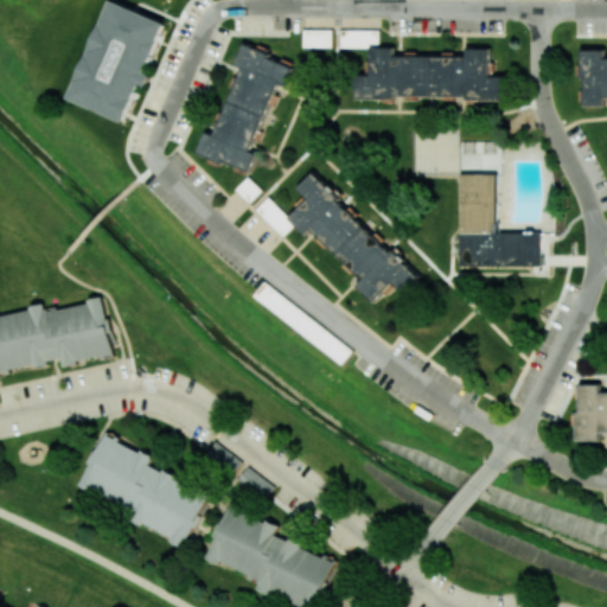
[(127,121),(140,85),(147,89),(153,74),(149,72),(167,21),(108,0),(72,101),(127,121)]
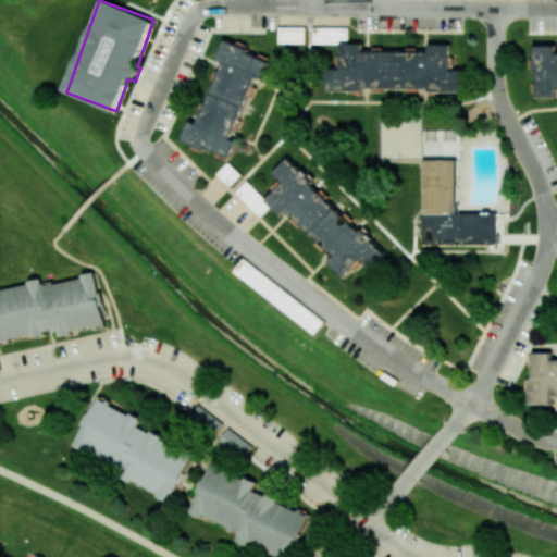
[(279,45),(305,44),(305,27),(279,27),(279,45)]
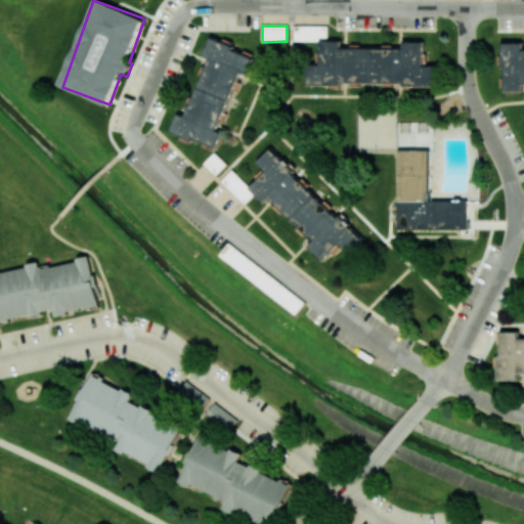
[(328,26),(295,26),(294,41),(328,41),(328,26)]
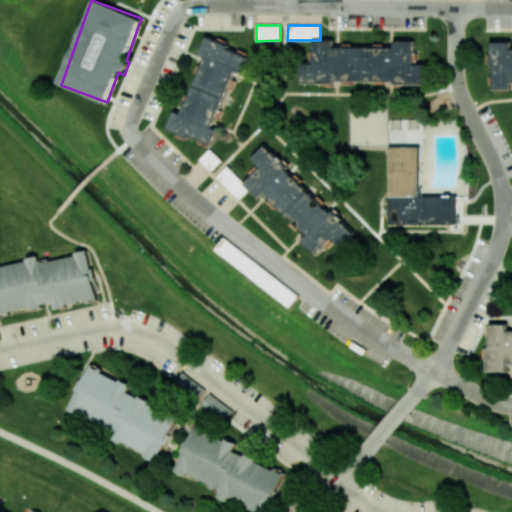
[(250,54),(206,38),(200,55),(203,56),(183,113),(174,110),(167,130),(212,145),(217,129),(213,127),(233,70),(243,74),(250,54)]
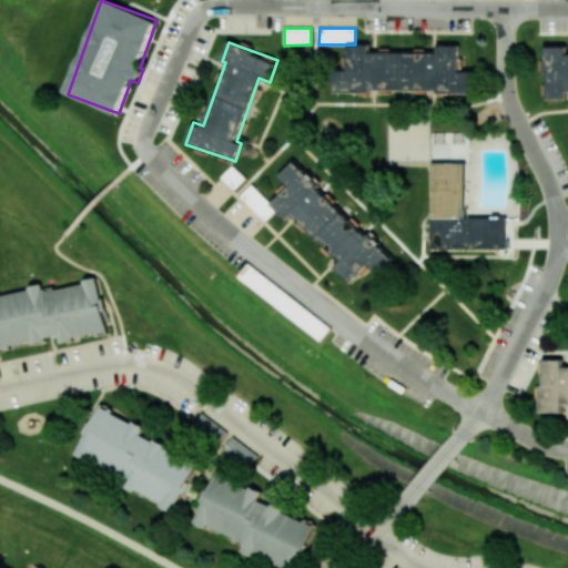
[(458,71),(458,46),(437,46),(437,53),(367,52),(367,44),(346,44),(346,70),(333,70),(333,92),(367,91),(367,88),(436,89),(436,92),(472,93),(473,72),(458,71)]
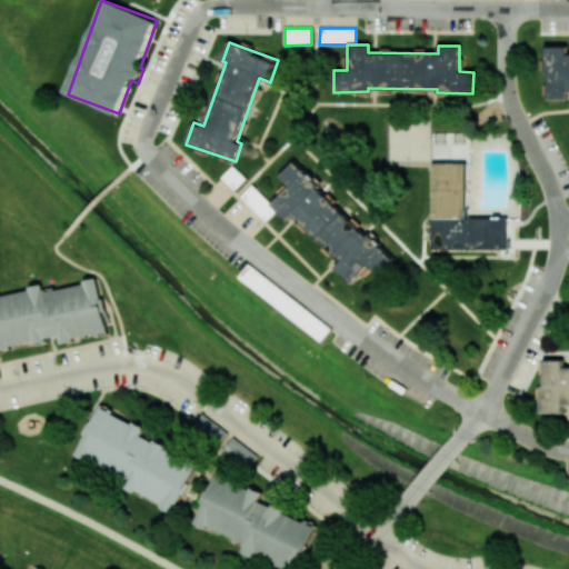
[(568,55),(567,56),(567,48),(546,48),(545,73),(547,98),(568,99),(568,91),(568,90),(568,55)]
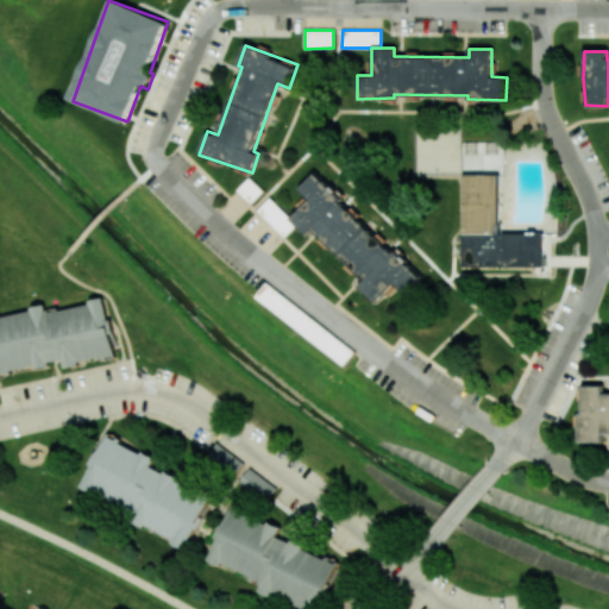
[(544,232),(500,232),(500,174),(462,174),(462,267),(544,269),(544,232)]
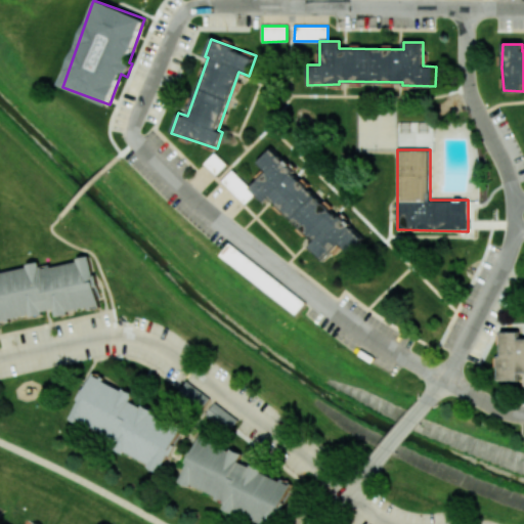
[(204,164),(216,176),(227,164),(214,153),(204,164)]
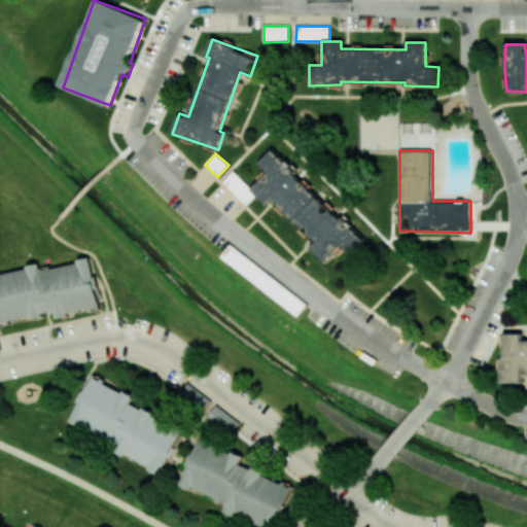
[(266,170),(249,187),(264,201),(269,196),(316,240),(311,245),(325,258),(342,241),(345,244),(358,230),(341,213),(339,215),(291,171),(293,169),(276,153),(262,168),(266,170)]
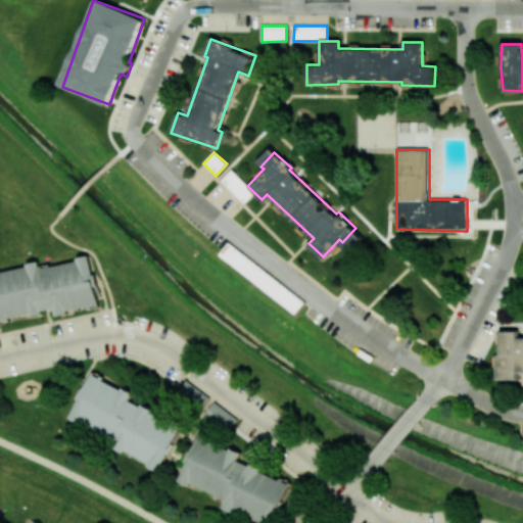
[(220,254),(295,314),(304,301),(229,242),(220,254)]
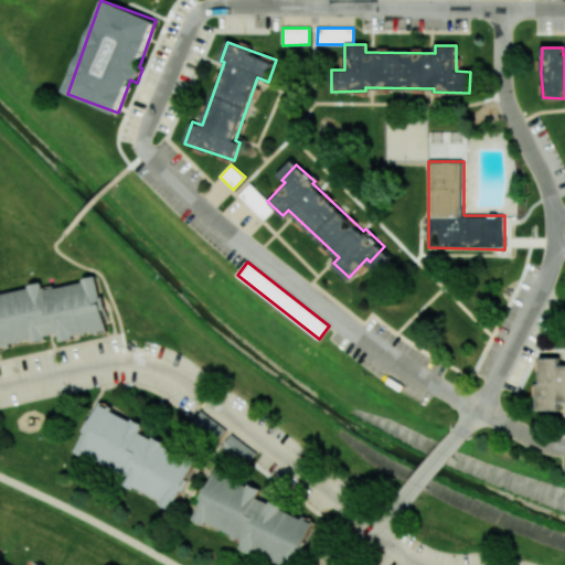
[(109,330),(98,278),(43,289),(42,284),(0,292),(0,347),(60,336),(61,340),(109,330)]
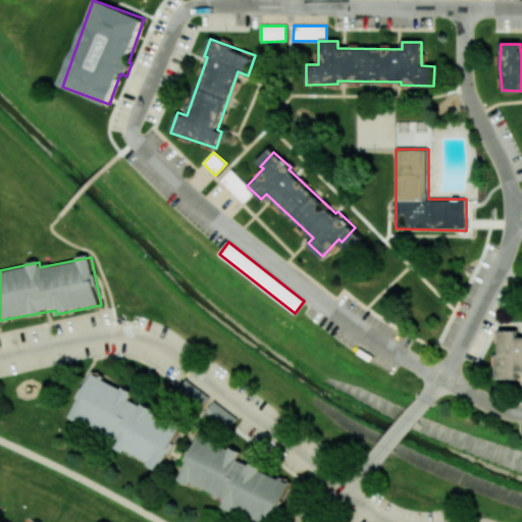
[(497,357),(497,333),(515,333),(515,341),(521,340),(521,373),(516,373),(516,376),(491,376),(491,357),(497,357)]
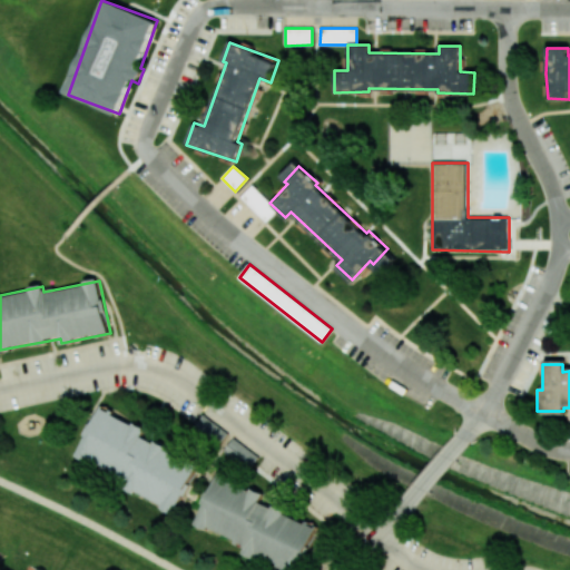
[(176,511),(197,462),(140,439),(145,428),(97,408),(77,458),(126,479),(121,489),(176,511)]
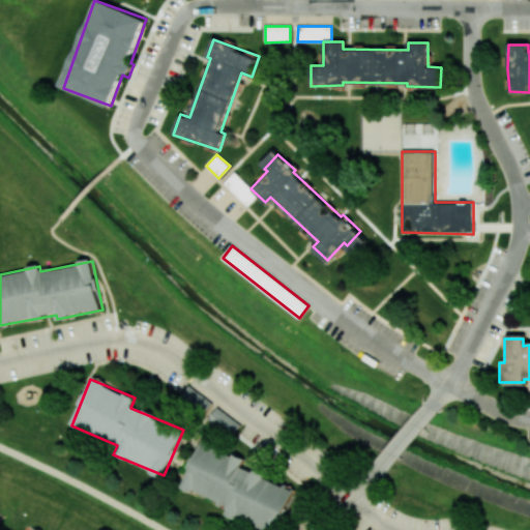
[(212,402),(187,386),(179,400),(204,415),(212,402)]
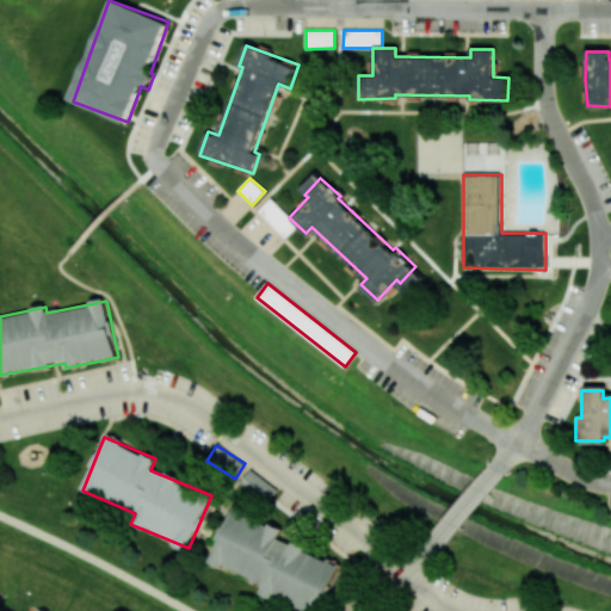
[(266,504),(277,488),(250,469),(239,485),(266,504)]
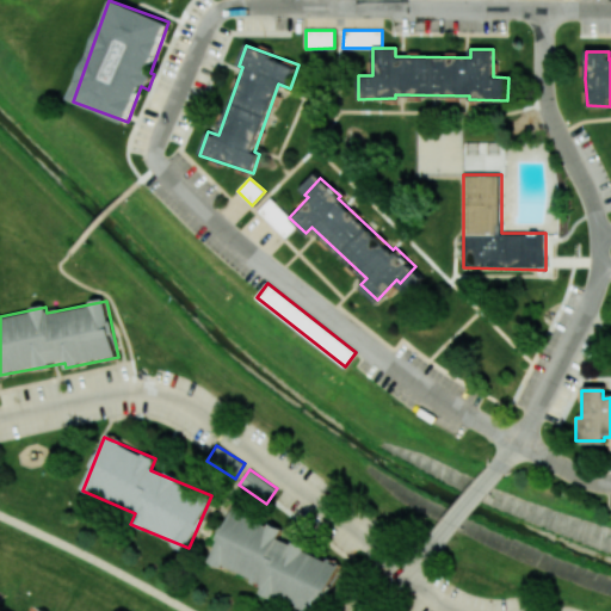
[(209,563),(263,582),(259,593),(307,610),(321,610),(339,562),(277,539),(282,528),(229,508),(209,563)]
